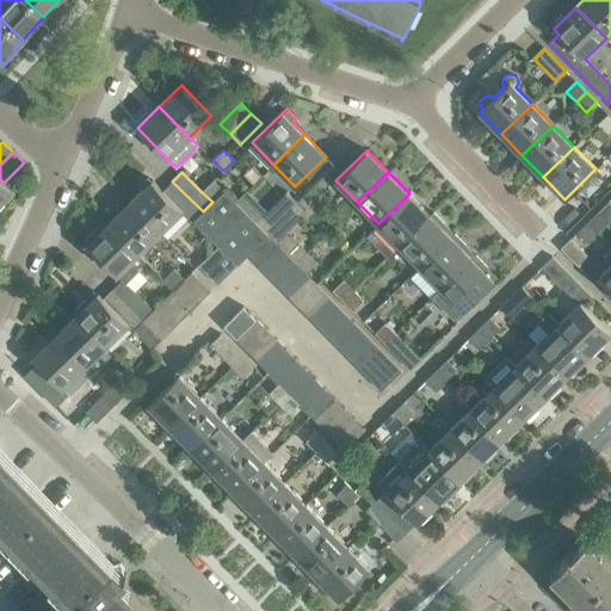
[(0,203),(12,191),(4,183),(0,179),(0,203)]
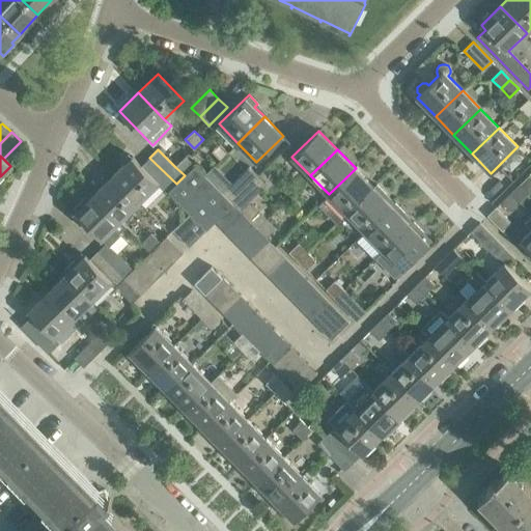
[(159,184),(141,166),(132,157),(113,175),(139,202),(158,184),(159,184)]
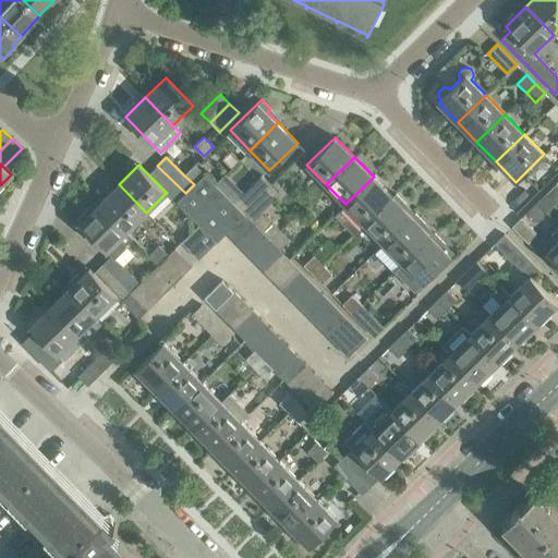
[(195,165),(184,176),(194,184),(205,173),(195,165)]
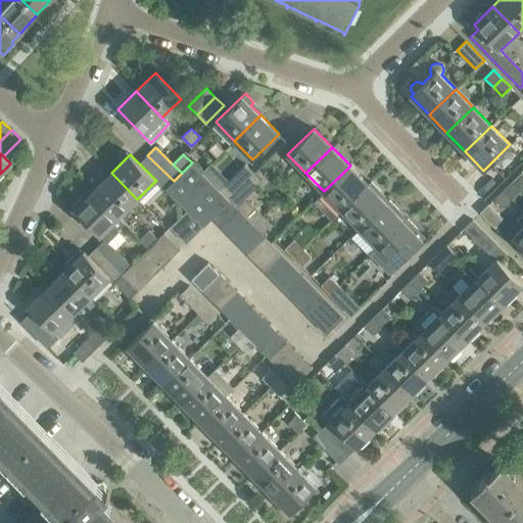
[(147,155),(139,163),(156,181),(155,181),(164,190),(165,189),(165,188),(174,181),(147,155)]
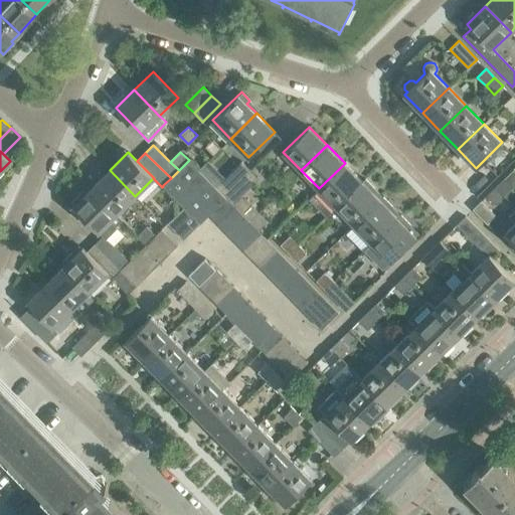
[(163,185),(163,186),(184,207),(200,223),(201,222),(208,214),(225,197),(223,195),(215,187),(189,160),(179,170),(171,178),(163,185)]
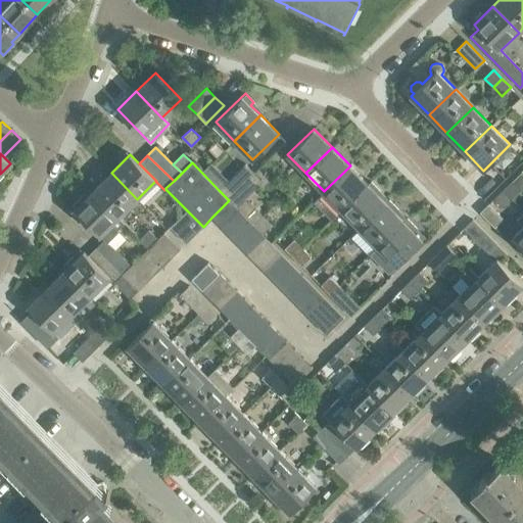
[(253,173),(245,163),(219,190),(227,198),(253,173)]
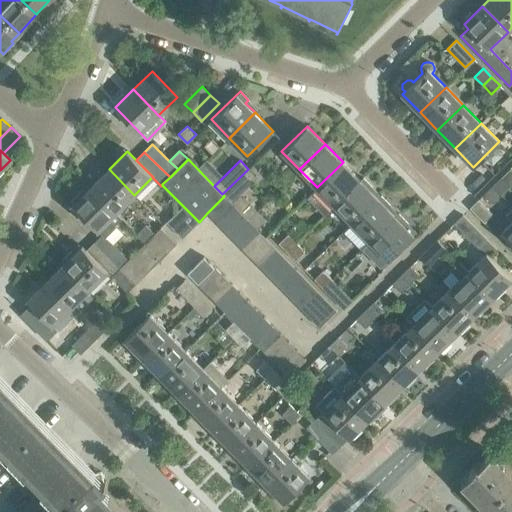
[(317,187),(335,205),(360,180),(343,162),(317,187)]
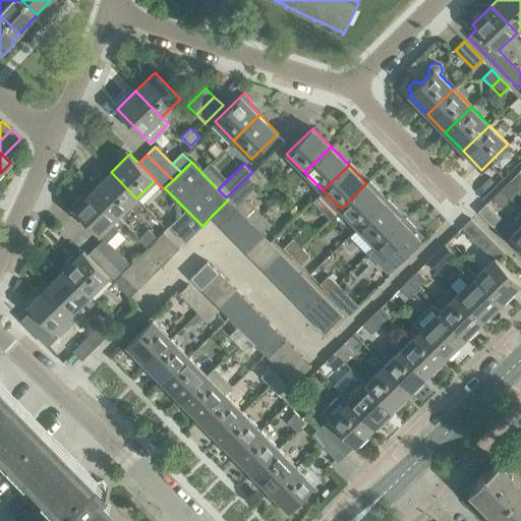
[(111,172),(93,190),(118,216),(136,198),(111,172)]
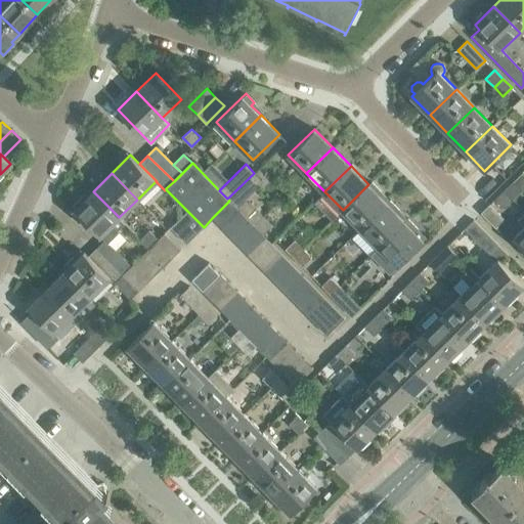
[(227,199),(229,201),(236,208),(238,210),(247,219),(254,225),(262,216),(246,199),(263,181),(254,173),(227,199)]
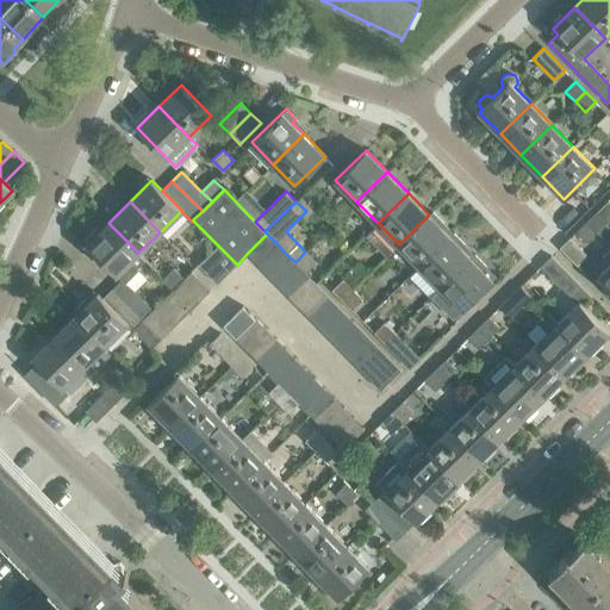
[(399,244),(441,287),(472,257),(462,249),(466,246),(454,232),(450,236),(442,228),(446,224),(433,211),(429,215),(399,244)]
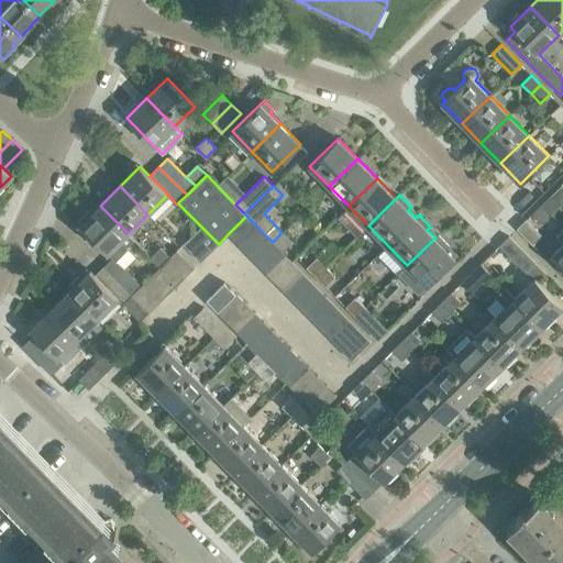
[(561,205),(551,195),(541,205),(551,214),(561,205)]
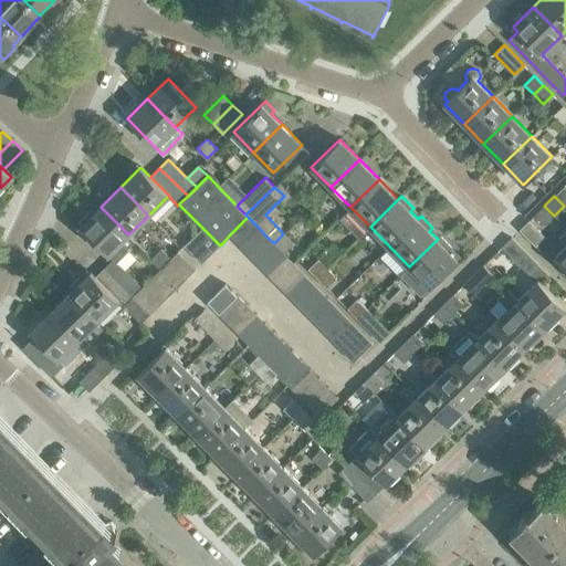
[(545,224),(554,216),(544,206),(535,215),(545,224)]
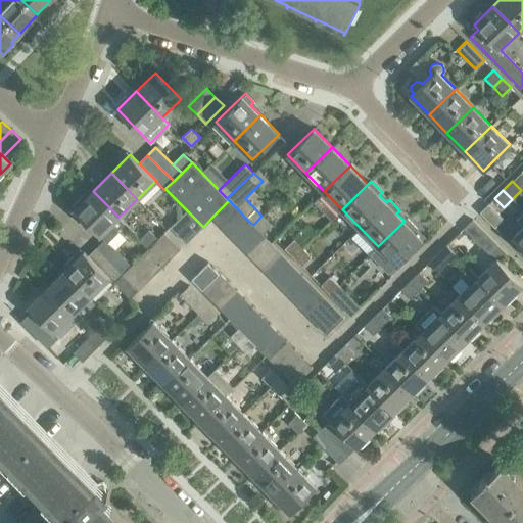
[(125,223),(119,217),(93,191),(85,198),(83,196),(73,205),(76,207),(74,209),(100,235),(104,240),(107,243),(108,242),(120,231),(119,229),(125,223)]
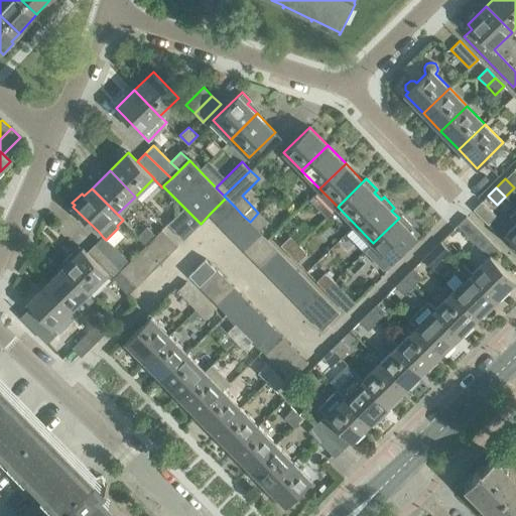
[(209,215),(218,224),(235,207),(233,205),(226,198),(209,215)]
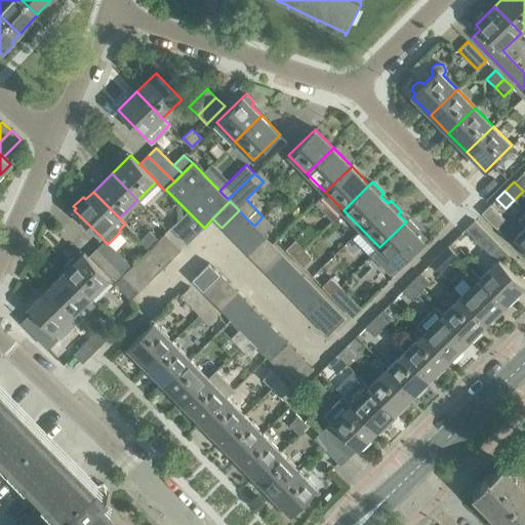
[(506,219),(490,204),(482,213),(496,229),(506,219)]
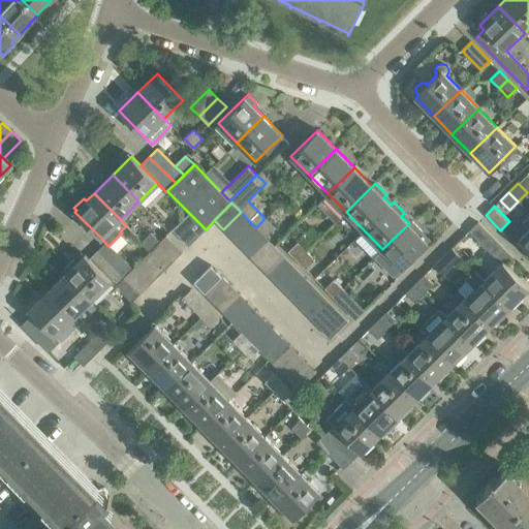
[(249,221),(241,212),(223,229),(231,238),(249,221)]
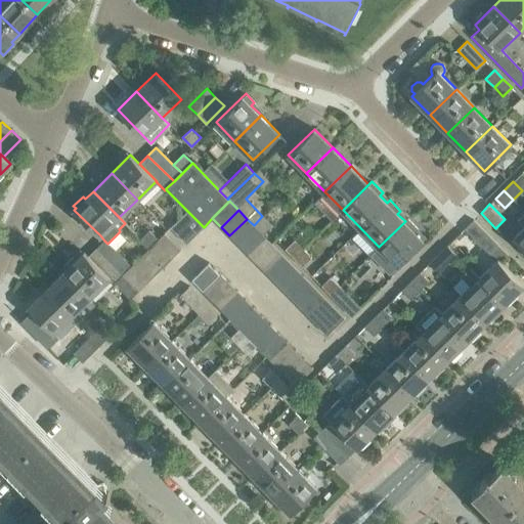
[(195,234),(204,227),(187,211),(179,219),(195,234)]
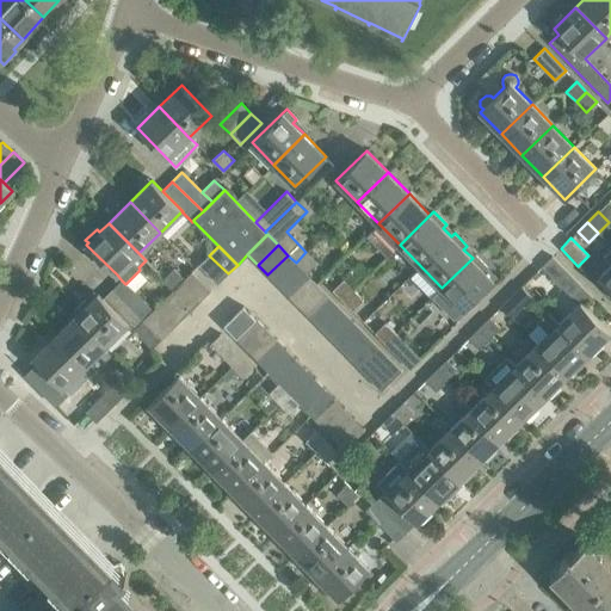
[(599,277),(610,289),(610,248),(603,258),(610,266),(599,277)]
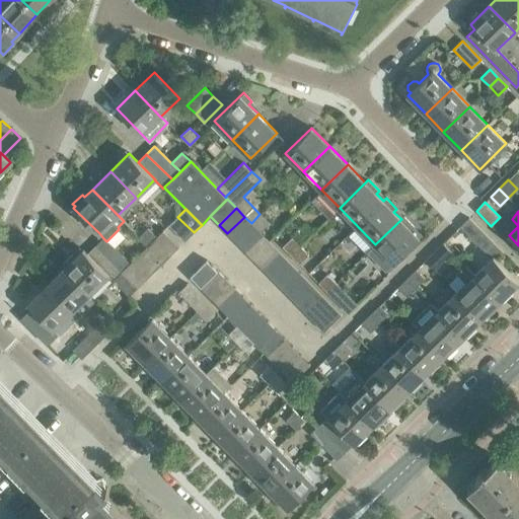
[(260,214),(251,223),(253,225),(260,232),(269,223),(260,214)]
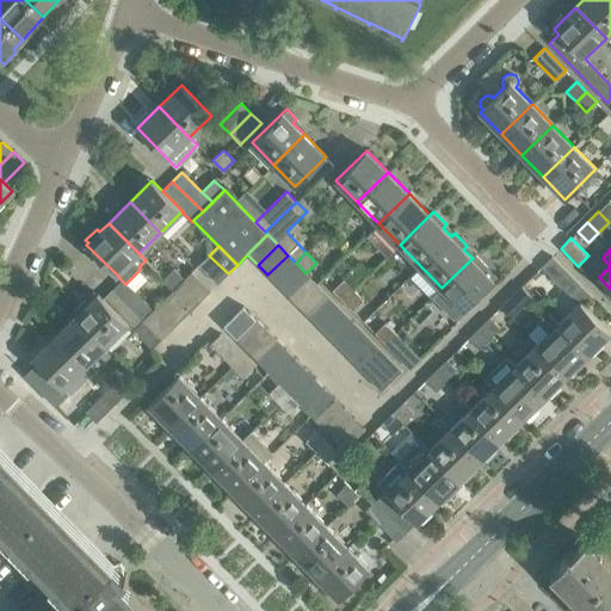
[(433,296),(455,319),(494,281),(485,271),(488,267),(475,254),(473,258),(442,288),(433,296)]
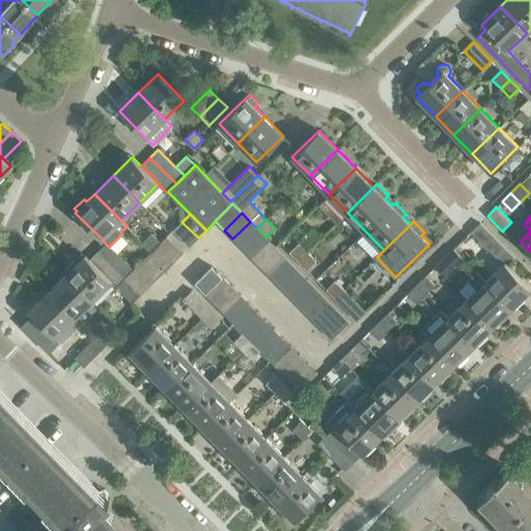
[(189,247),(198,238),(182,222),(172,230),(189,247)]
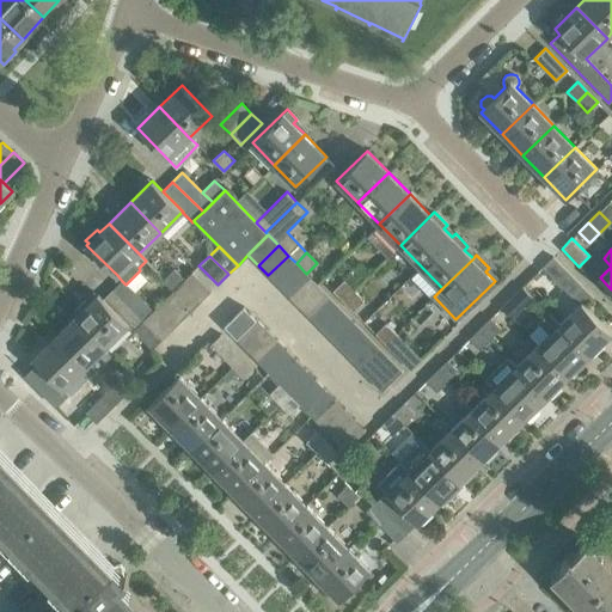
[(299,265),(297,263),(288,256),(268,275),(279,286),(299,265)]
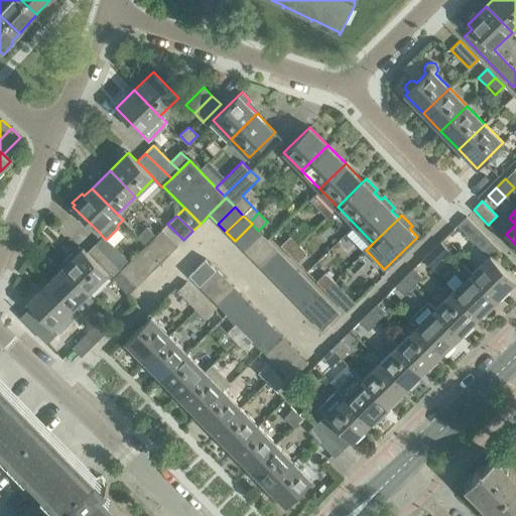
[(472,273),(497,299),(515,280),(494,258),(501,251),(467,217),(458,225),(483,252),(485,250),(490,255),(472,273)]
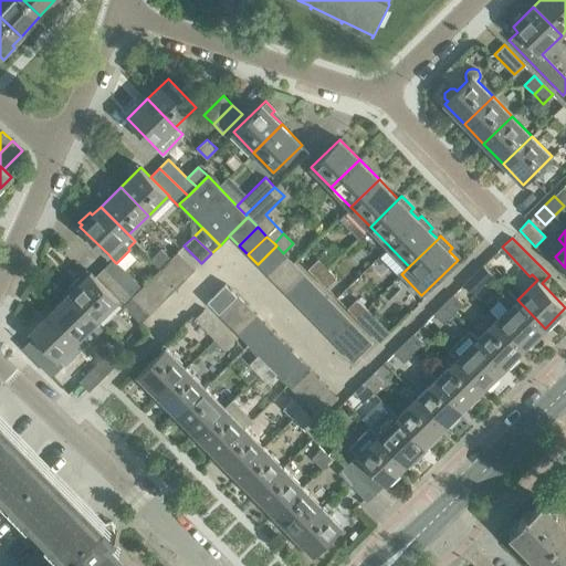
[(283,253),(276,245),(258,264),(266,274),(286,255),(283,253)]
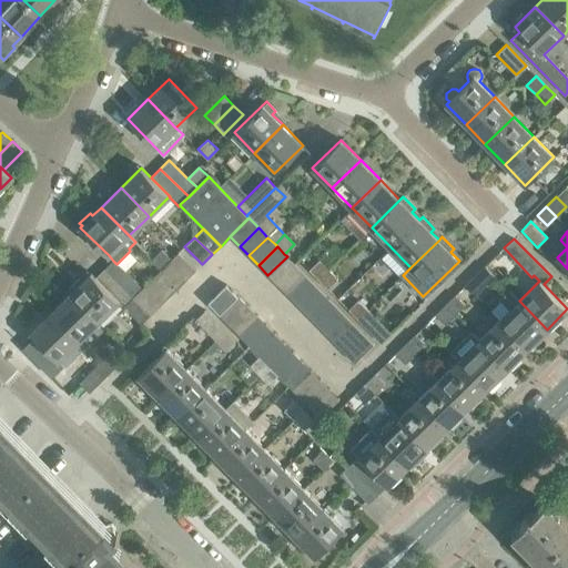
[(162,269),(169,262),(171,260),(162,250),(152,260),(162,269)]
